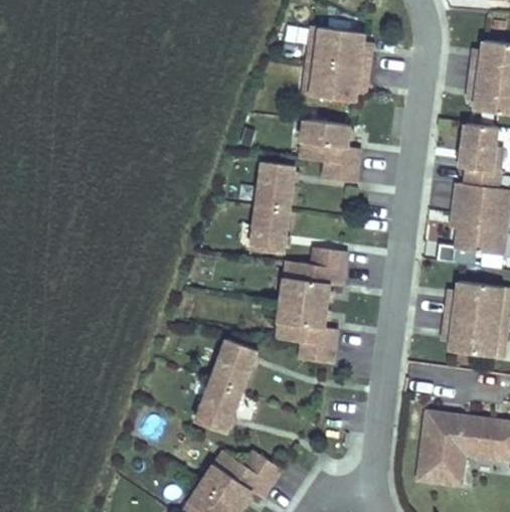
[(358,50),(359,42),(360,33),(309,27),(306,50),(314,51),(313,61),(365,67),(367,51),(358,50)]
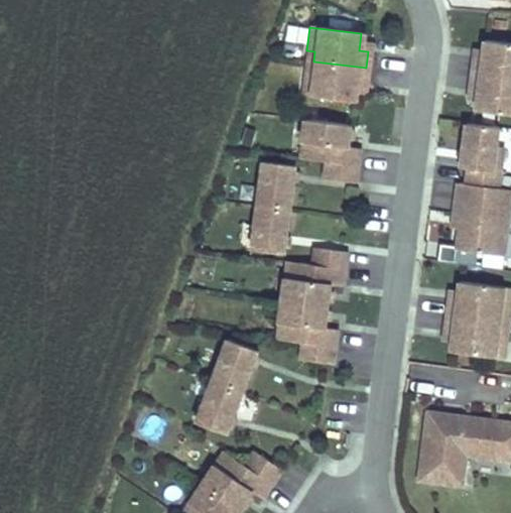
[(510,44),(482,41),(481,48),(480,56),(472,55),(469,74),(510,79),(510,44)]
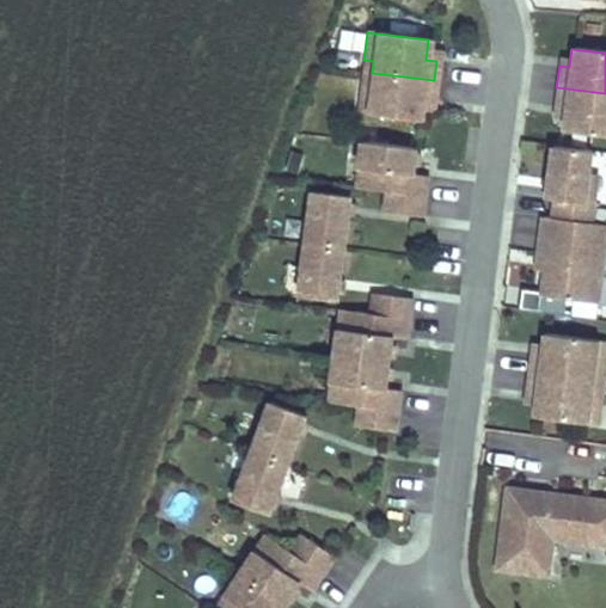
[(436,61),(438,51),(427,50),(426,60),(436,61)]
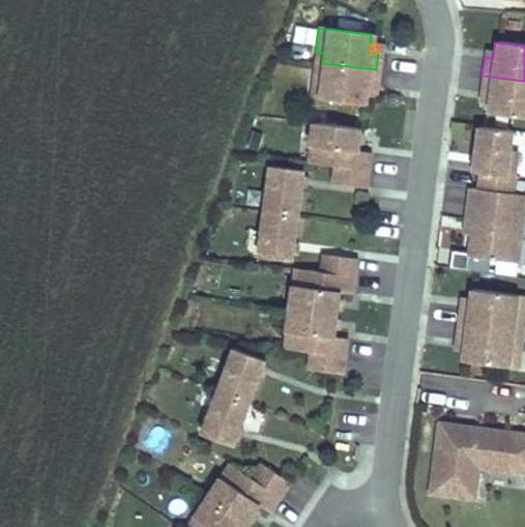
[(493,58),(494,50),(486,49),(485,57),(493,58)]
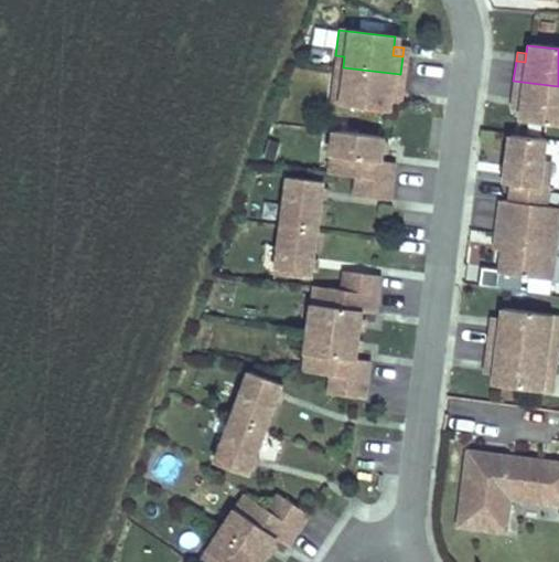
[(343,67),(344,56),(335,55),(334,66),(343,67)]
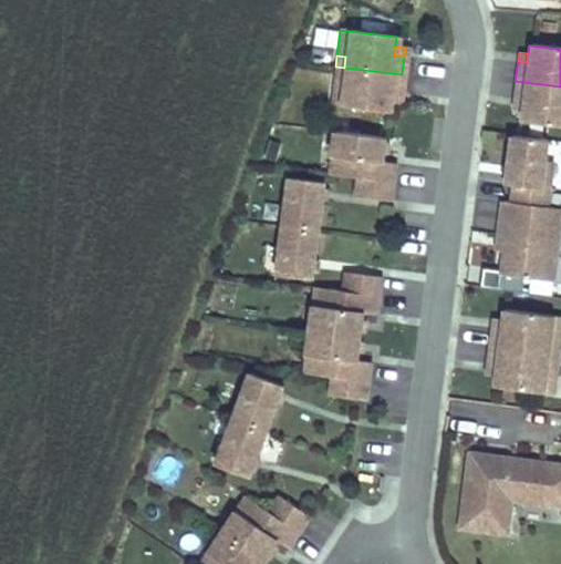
[(343,80),(344,68),(335,67),(334,78),(343,80)]
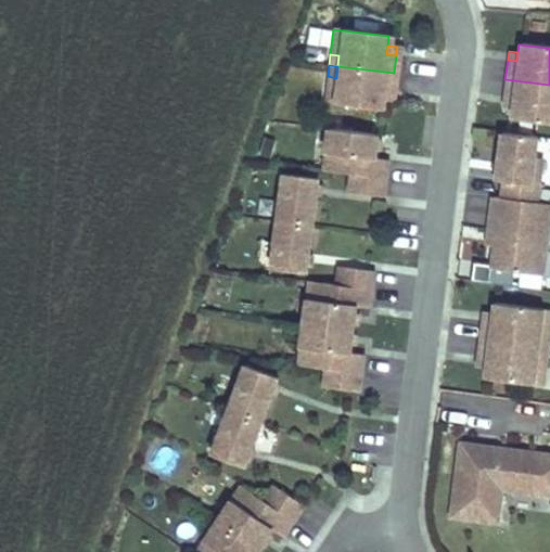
[(392,92),(394,73),(337,66),(336,78),(328,76),(324,101),(380,108),(381,101),(382,91),(392,92)]
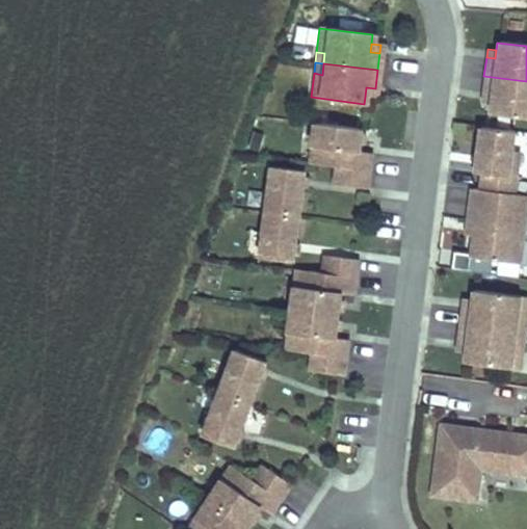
[(526,81),(483,76),(481,95),(491,95),(490,104),(489,113),(526,117),(526,81)]
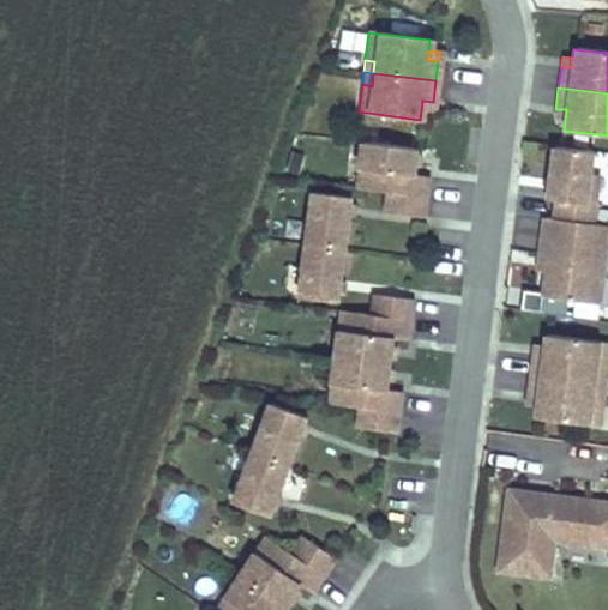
[(432,113),(433,102),(422,101),(421,112),(432,113)]
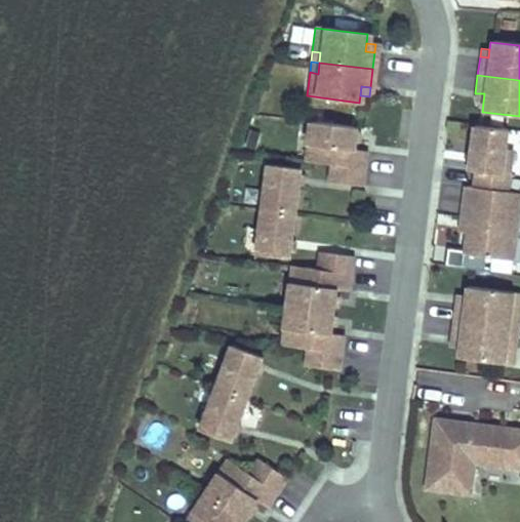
[(483,103),(484,93),(475,93),(474,102),(483,103)]
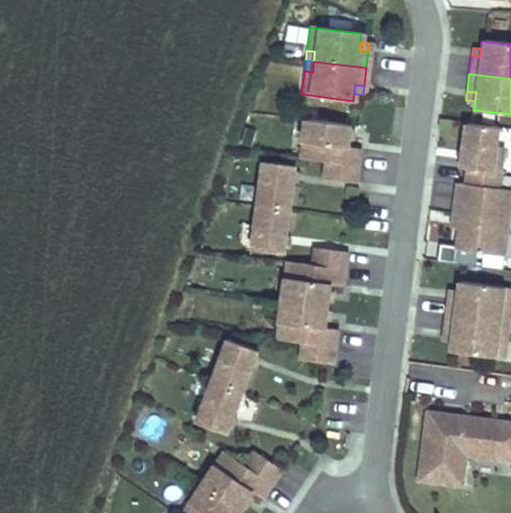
[(347,125),(301,120),(298,142),(309,144),(307,160),(323,162),(355,165),(357,148),(345,146),(347,125)]
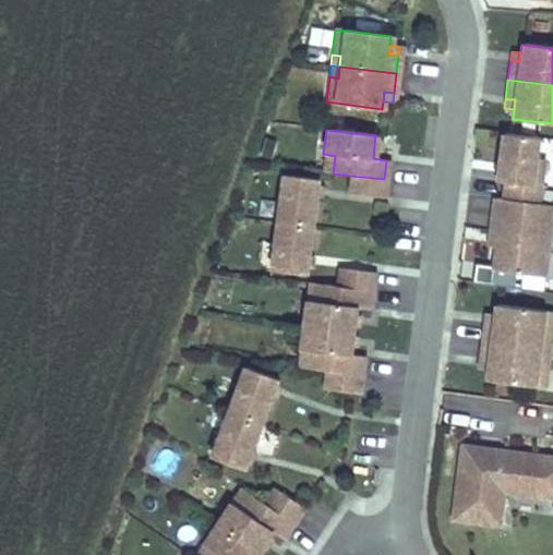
[(533,158),(537,137),(502,133),(496,180),(503,181),(501,198),(536,203),(538,184),(530,183),(533,158)]
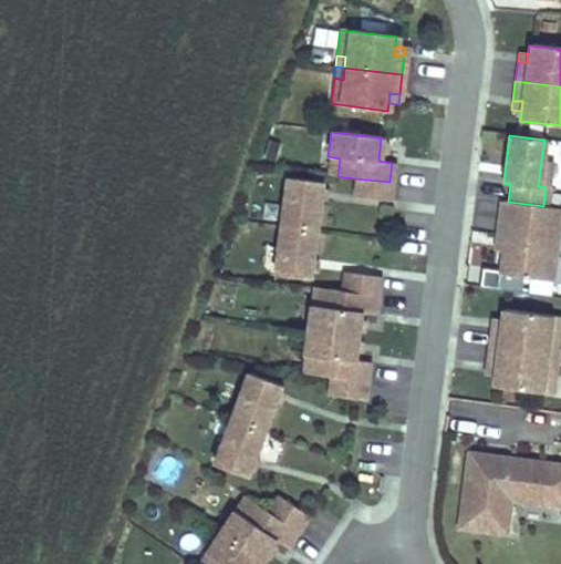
[(338,176),(340,159),(328,156),(325,174),(338,176)]
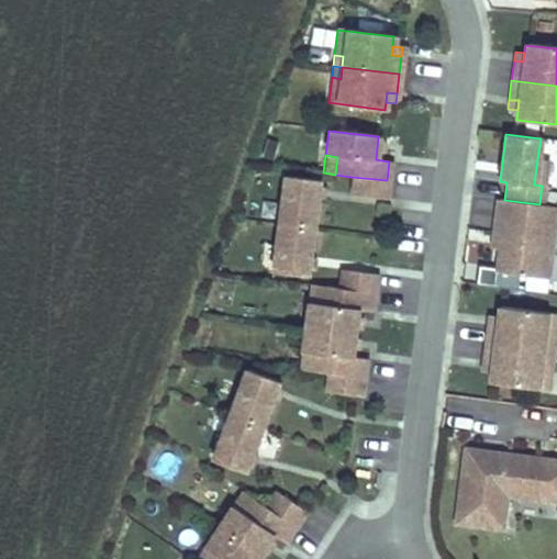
[(542,186),(546,159),(537,159),(534,185),(542,186)]
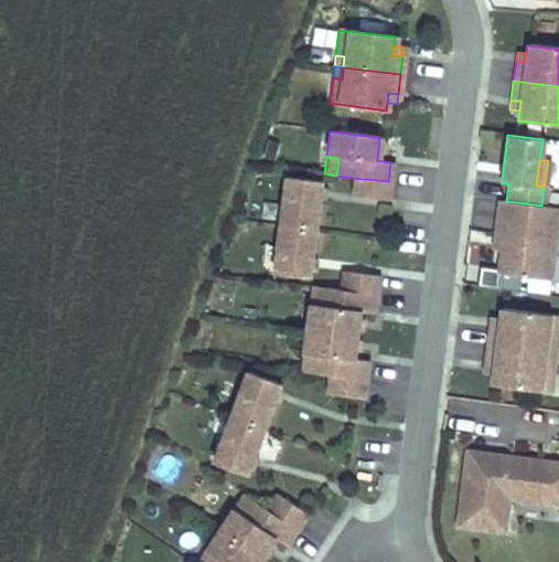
[(313,230),(319,181),(283,177),(278,225),(313,230)]
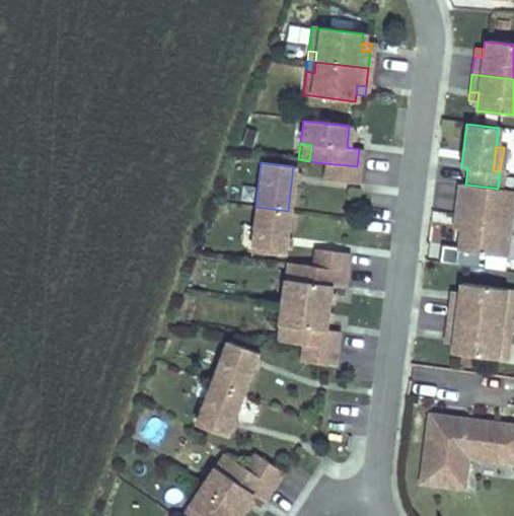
[(357,166),(324,163),(322,179),(355,182),(357,166)]
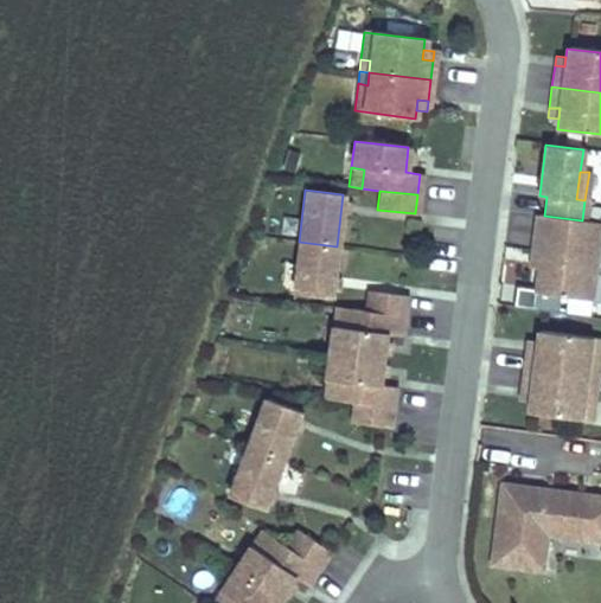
[(592,277),(599,223),(582,220),(544,216),(535,215),(530,255),(538,257),(537,269),(534,293),(577,299),(580,276),(592,277)]
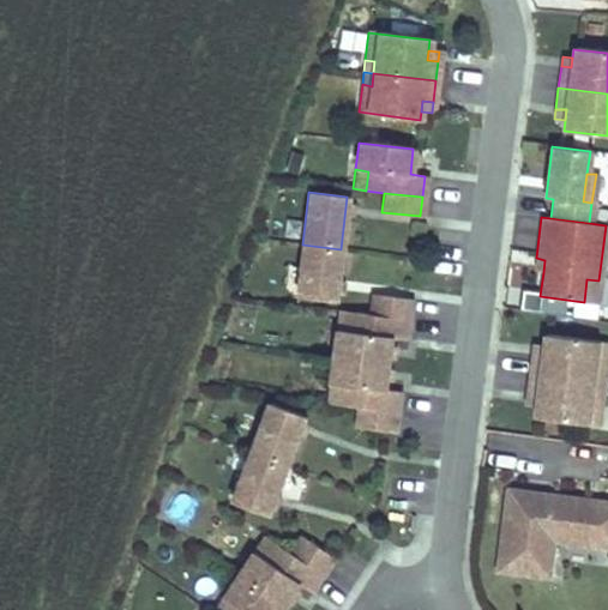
[(333,302),(341,249),(302,245),(296,297),(333,302)]
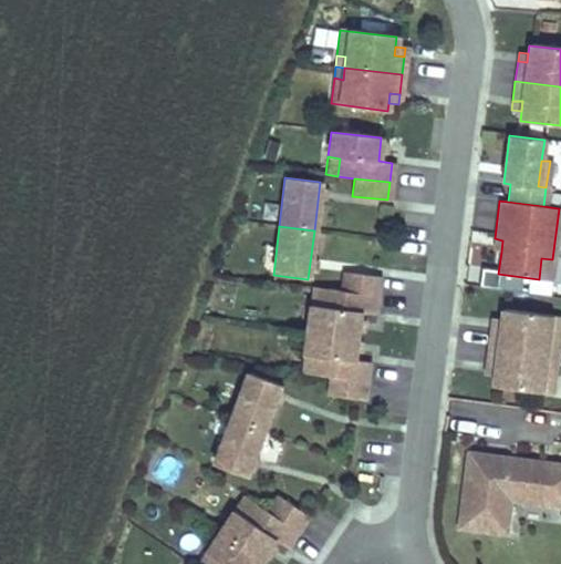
[(501,252),(502,241),(495,238),(494,248),(492,250),(501,252)]
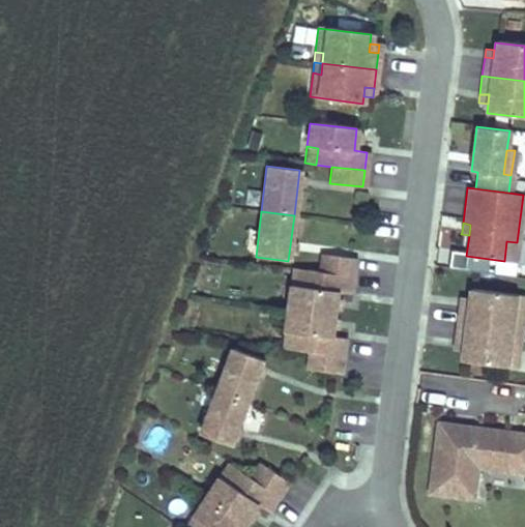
[(515,262),(517,242),(506,241),(504,261),(515,262)]
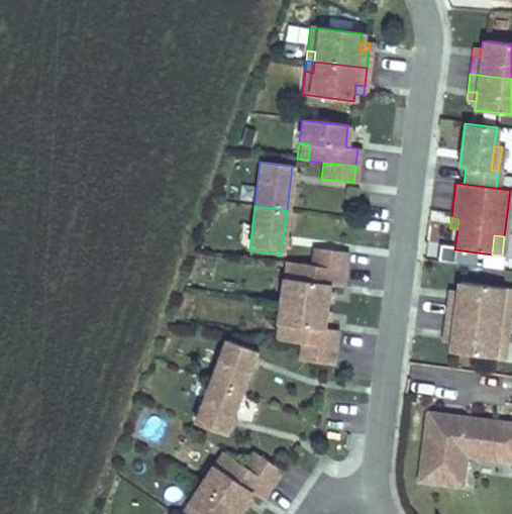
[(342,270),(344,251),(313,247),(310,266),(342,270)]
